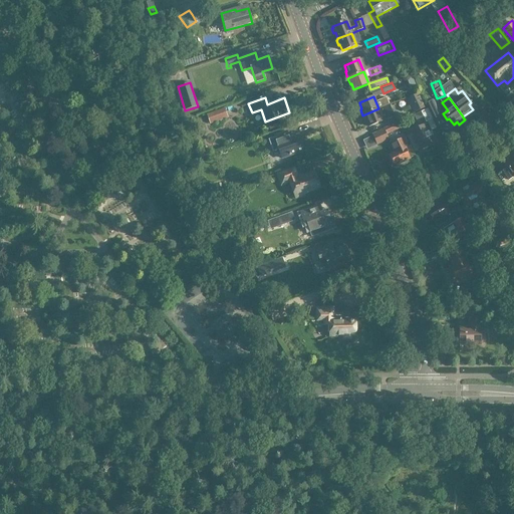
[(414,111),(425,106),(422,99),(411,105),(414,111)]
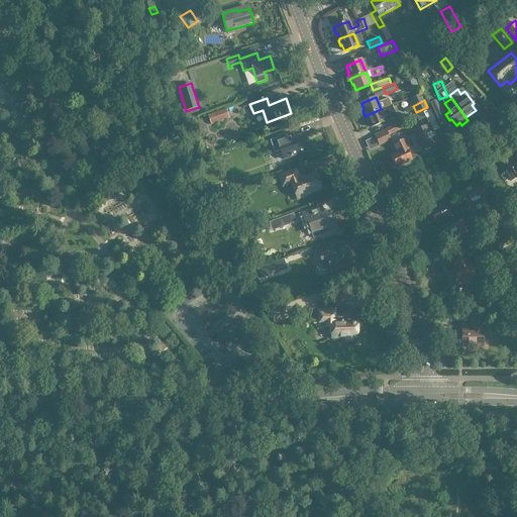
[(439,126),(446,122),(437,103),(429,106),(439,126)]
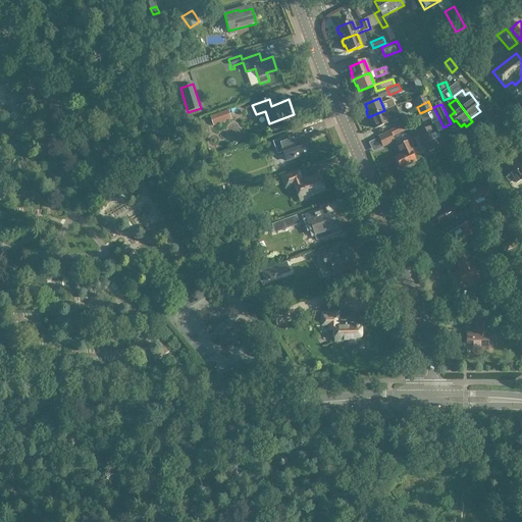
[(401,118),(396,106),(389,108),(384,110),(368,117),(371,123),(372,122),(374,128),(401,118)]
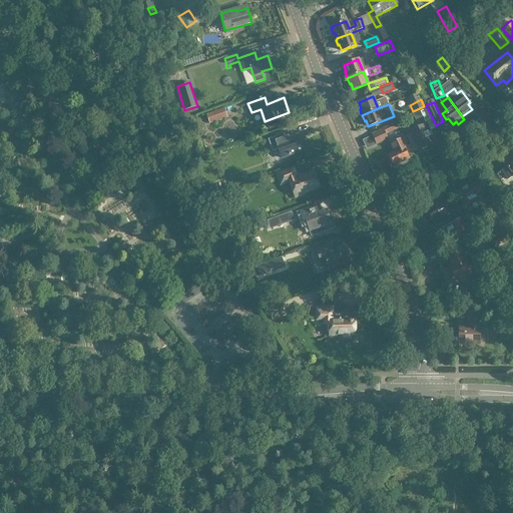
[(206,115),(209,124),(227,118),(224,108),(206,115)]
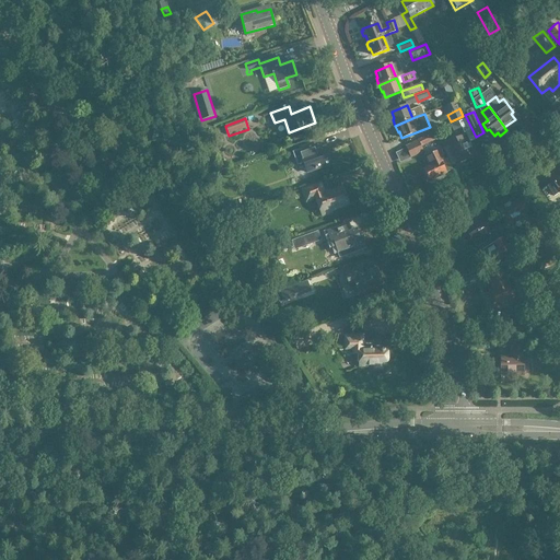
[(458,121),(464,133),(471,130),(466,118),(458,121)]
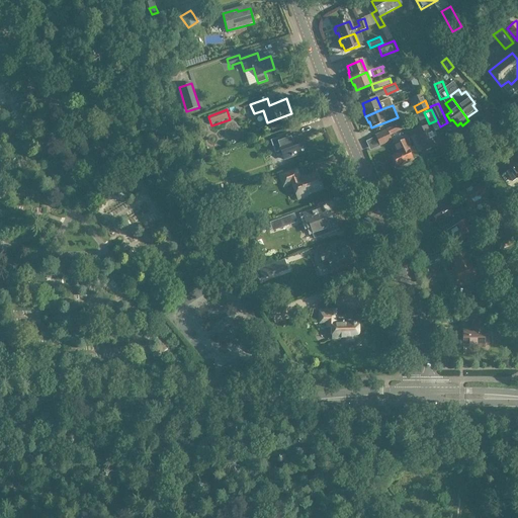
[(415,132),(424,152),(436,146),(431,134),(434,133),(431,124),(415,132)]
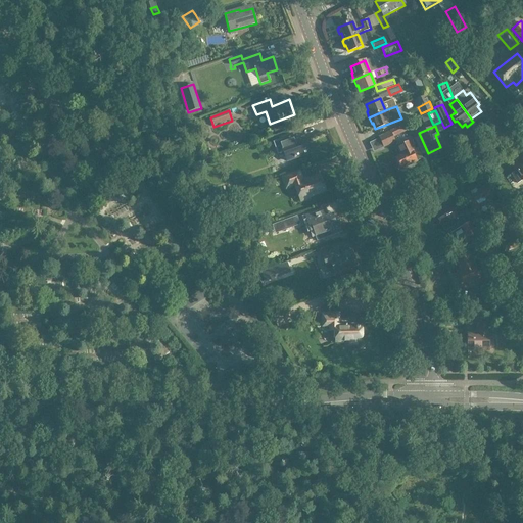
[(395,142),(390,132),(378,137),(383,148),(395,142)]
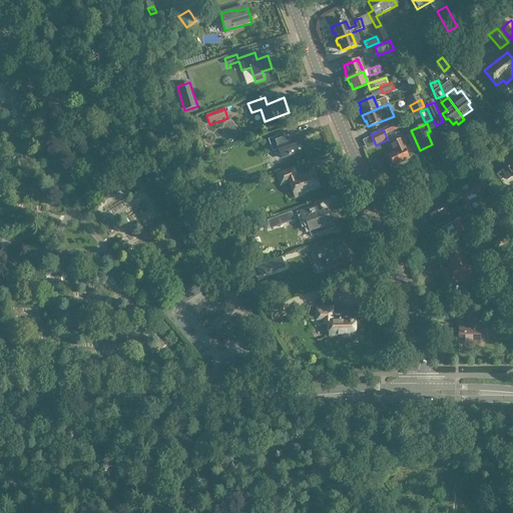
[(299,134),(290,137),(288,130),(274,135),(275,137),(269,139),(273,150),(279,148),(282,157),(304,149),(299,134)]
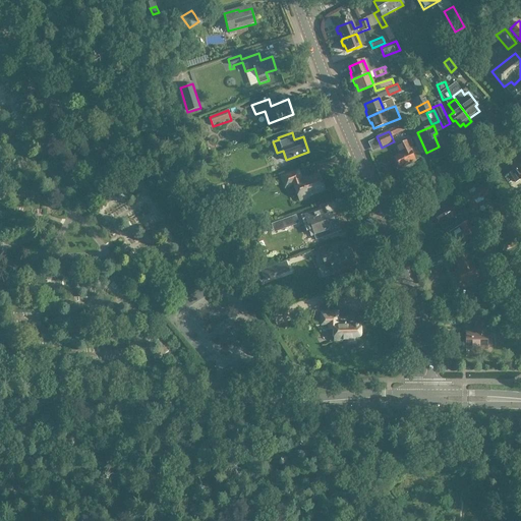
[(416,148),(413,150),(409,140),(396,147),(400,155),(395,157),(397,163),(395,163),(398,169),(399,168),(400,169),(415,162),(421,159),(416,148)]
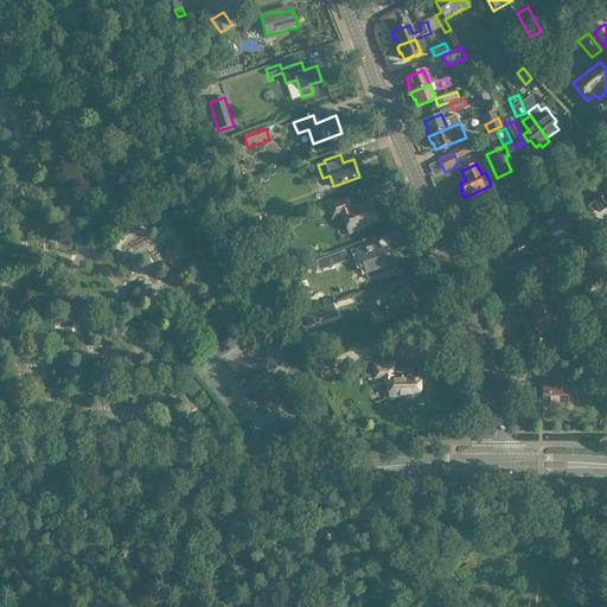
[(600,197),(593,202),(601,212),(606,208),(606,180),(601,185),(604,190),(598,193),(600,197)]
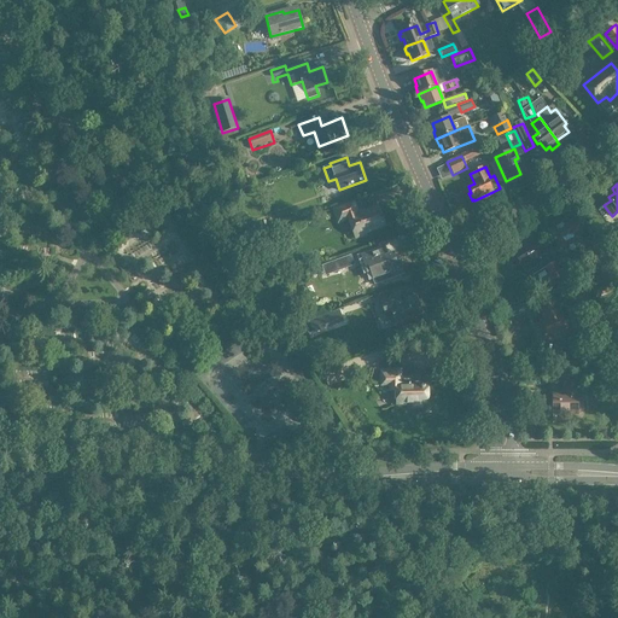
[(378,207),(359,214),(354,202),(333,209),(338,222),(348,219),(354,237),(384,226),(378,207)]
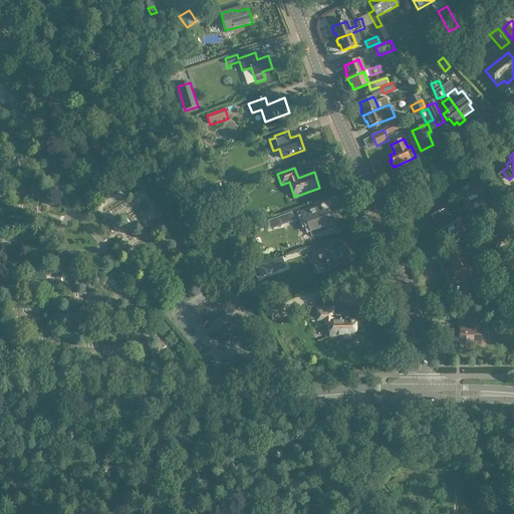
[(466,185),(468,187),(457,193),(466,207),(485,195),(475,179),(466,185)]
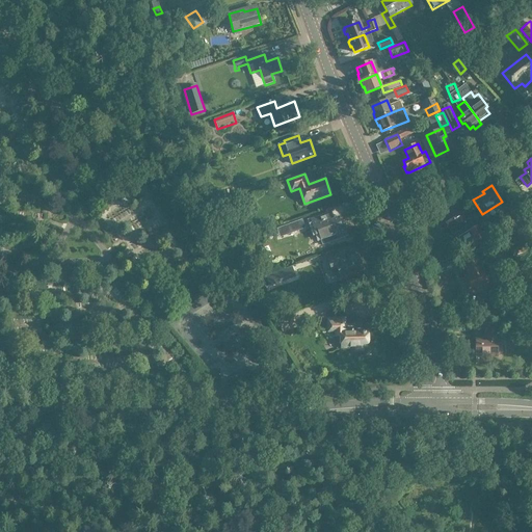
[(228,201),(223,190),(212,194),(216,205),(228,201)]
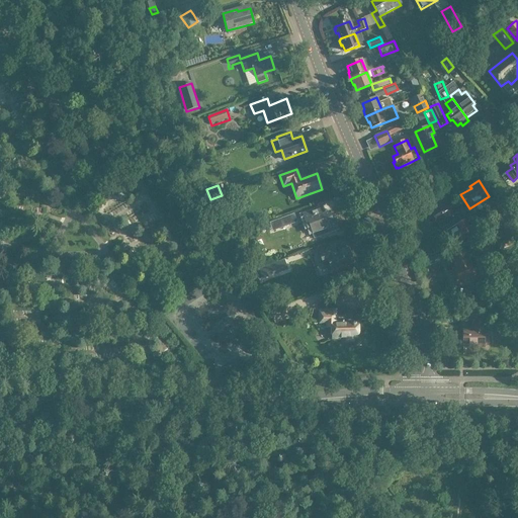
[(458,218),(454,212),(447,199),(434,206),(436,209),(431,211),(441,228),(458,218)]
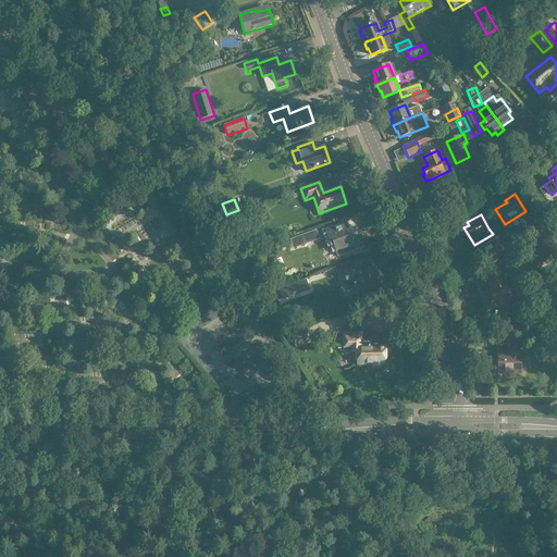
[(543,225),(537,217),(531,220),(536,229),(543,225)]
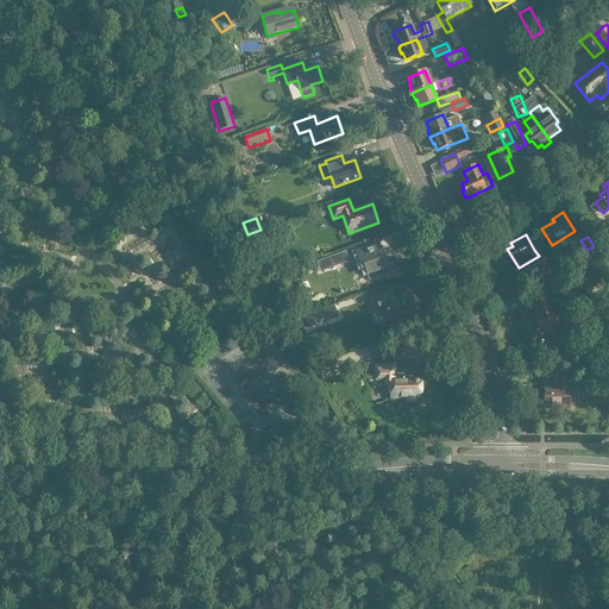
[(388,249),(380,252),(376,244),(355,252),(359,264),(362,263),(366,275),(383,268),(384,271),(397,267),(393,253),(390,255),(388,249)]
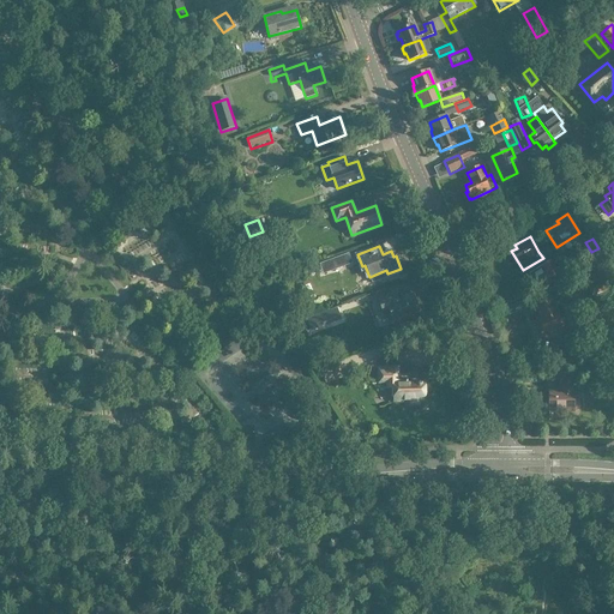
[(331,260),(335,270),(353,264),(349,253),(331,260)]
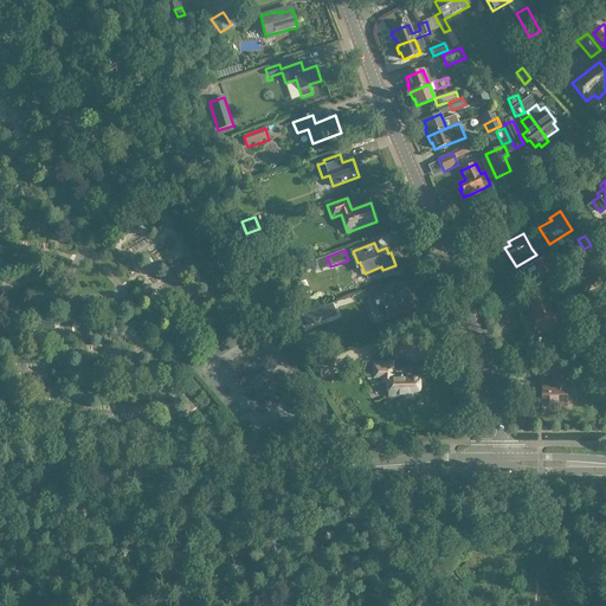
[(534,263),(539,271),(527,278),(532,287),(553,275),(548,265),(542,269),(537,260),(534,263)]
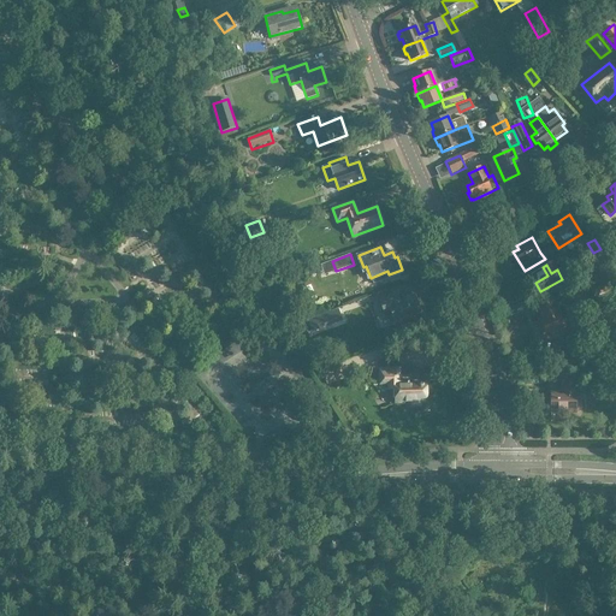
[(594,297),(615,290),(610,277),(590,285),(594,297)]
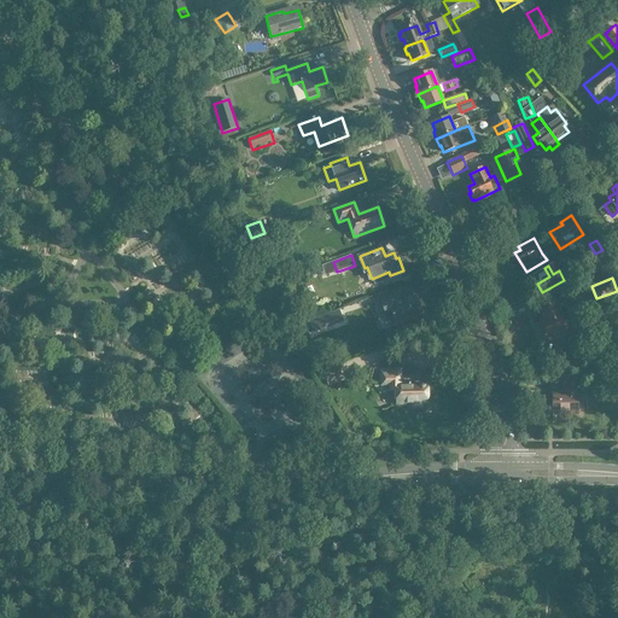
[(396,324),(423,315),(415,297),(400,302),(397,295),(380,301),(385,313),(391,310),(396,324)]
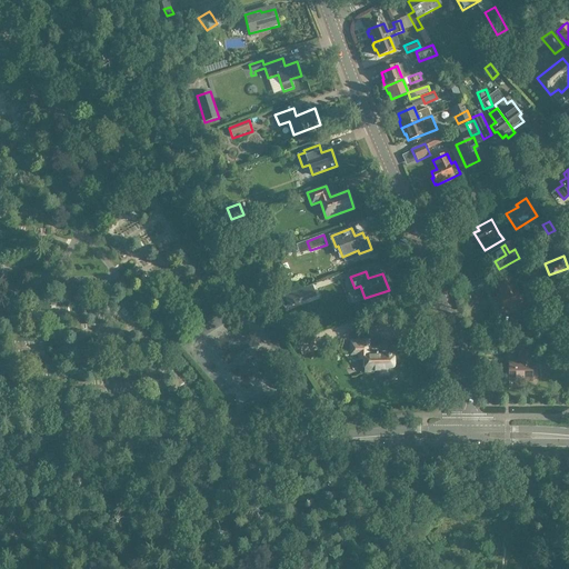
[(285,296),(288,307),(316,297),(312,286),(285,296)]
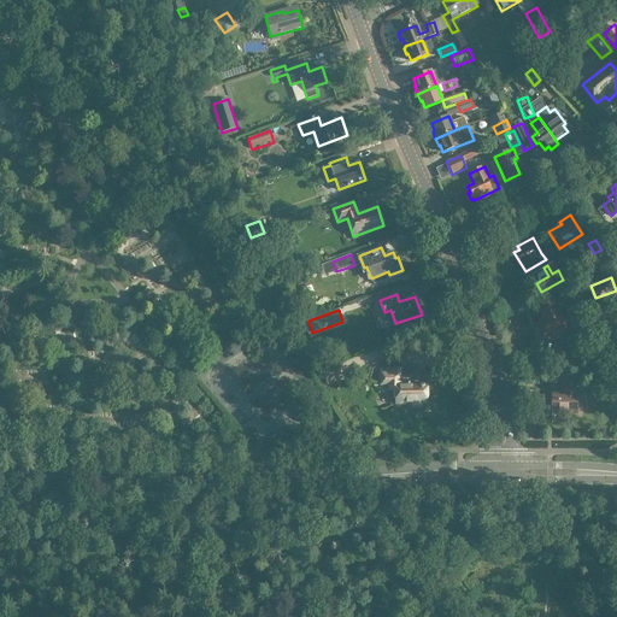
[(376,345),(356,350),(357,358),(377,353),(376,345)]
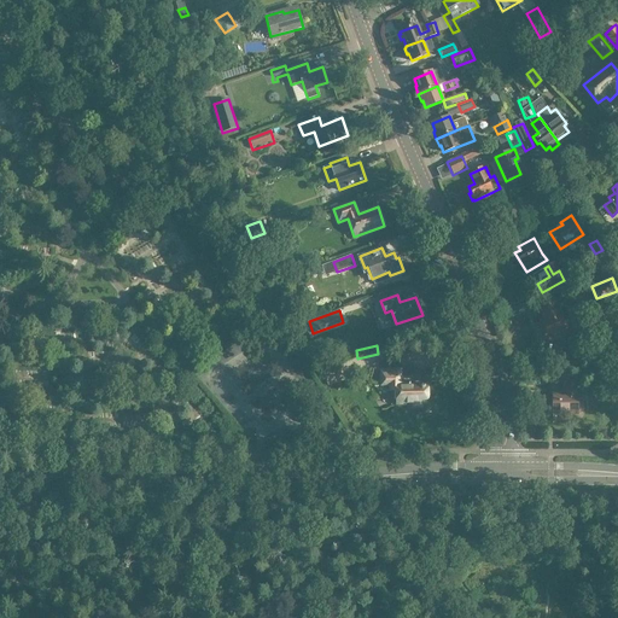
[(328,386),(345,380),(344,378),(344,377),(342,367),(340,367),(339,363),(322,368),(324,373),(322,373),(326,383),(327,383),(328,386)]
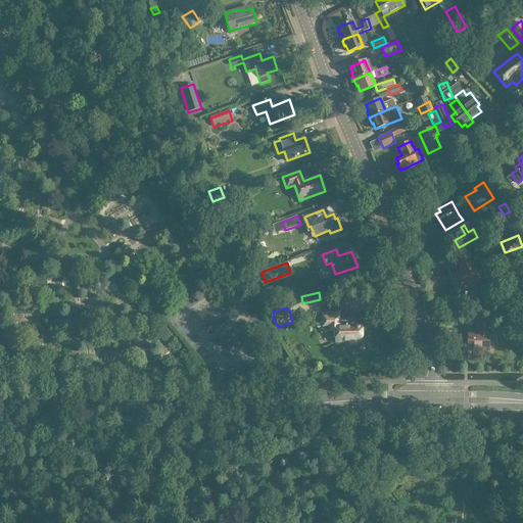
[(346,325),(340,325),(340,312),(321,313),(321,327),(330,327),(330,331),(335,331),(335,342),(342,342),(342,341),(348,341),(348,344),(357,344),(357,339),(359,339),(360,338),(362,337),(363,335),(362,325),(346,325)]
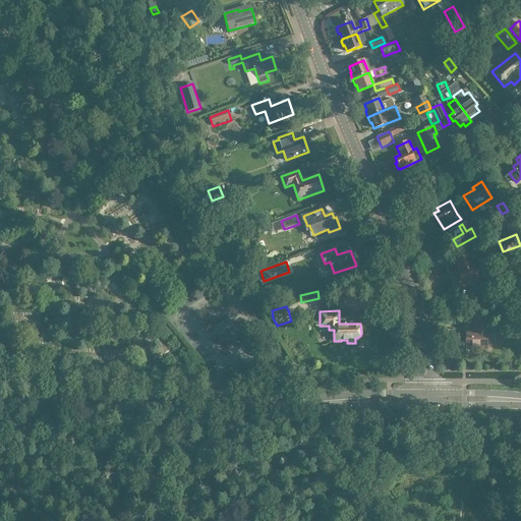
[(505,325),(517,325),(517,310),(505,310),(505,325)]
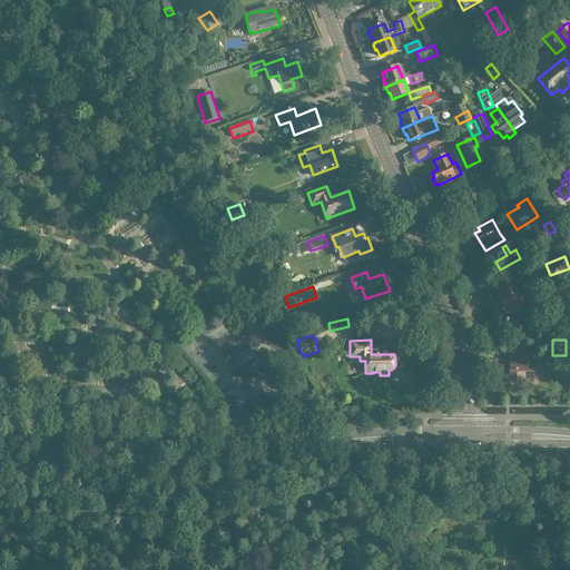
[(533,354),(520,354),(520,364),(510,364),(510,380),(523,380),(523,382),(533,382),(533,354)]
